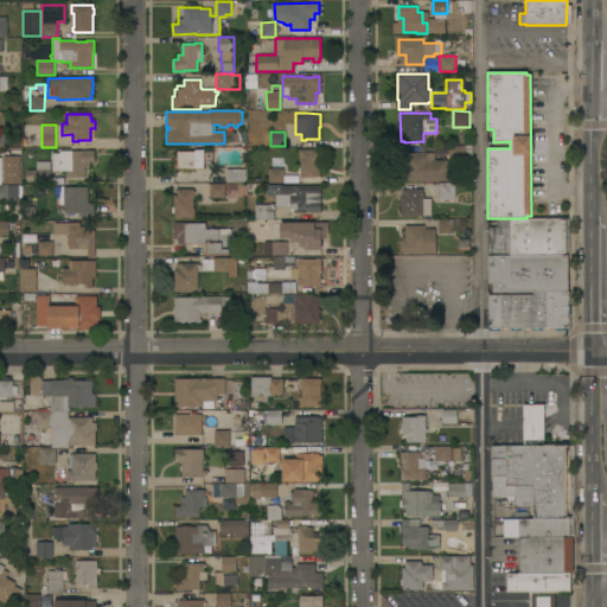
[(472,154),(465,154),(465,161),(448,161),(448,146),(464,146),(464,145),(472,145),(472,154)]
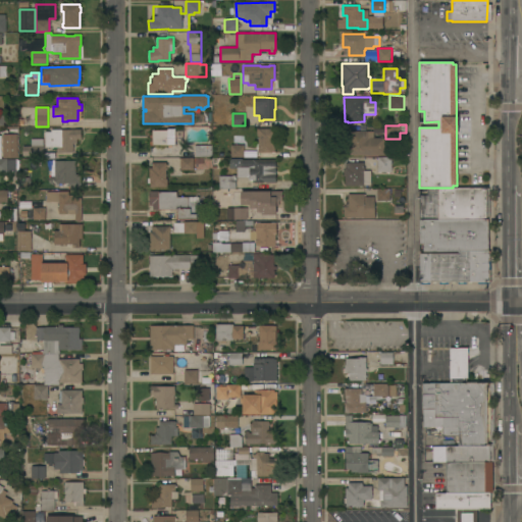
[(175,127),(175,145),(150,145),(150,135),(152,135),(152,129),(167,129),(167,127),(175,127)]
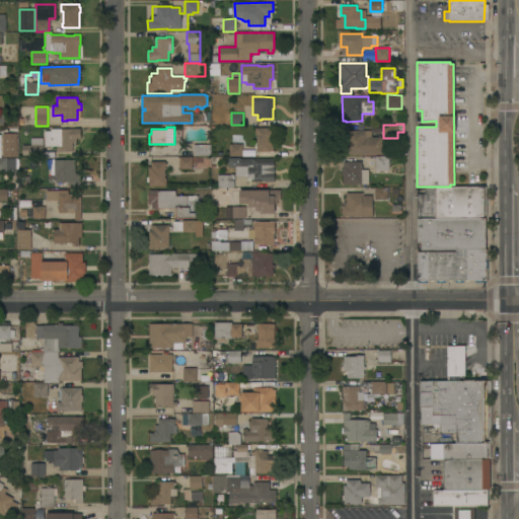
[(174,128),(182,128),(182,144),(174,144),(174,128)]
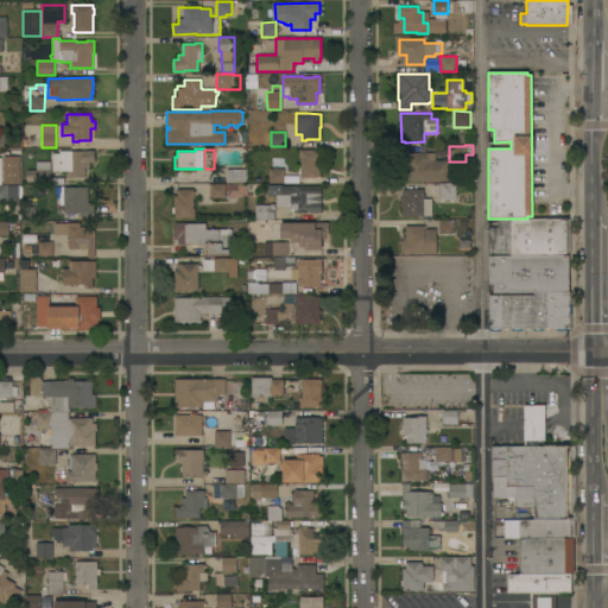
[(321,150),(321,164),(320,164),(320,177),(301,178),(301,158),(299,158),(299,150),(321,150)]
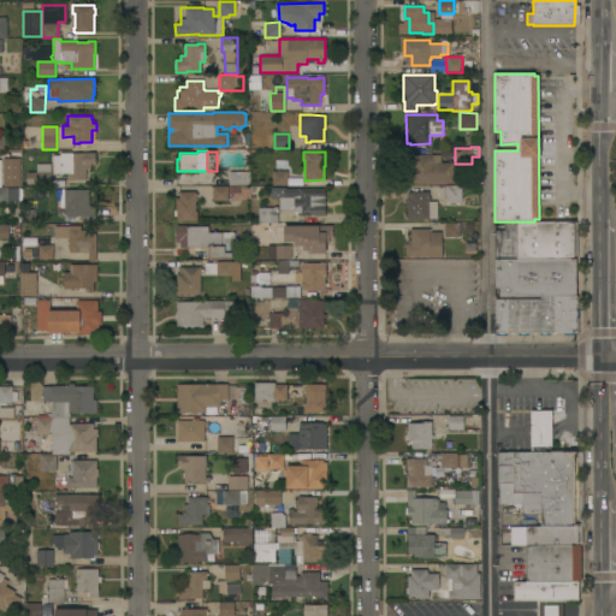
[(95,164),(90,164),(90,169),(86,170),(86,181),(66,181),(66,173),(53,173),(52,155),(60,155),(60,153),(95,153),(95,164)]
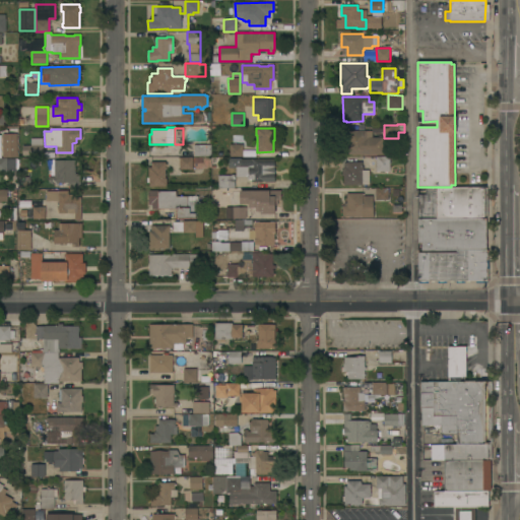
[(372,137),(383,137),(383,154),(343,155),(343,131),(372,130),(372,137)]
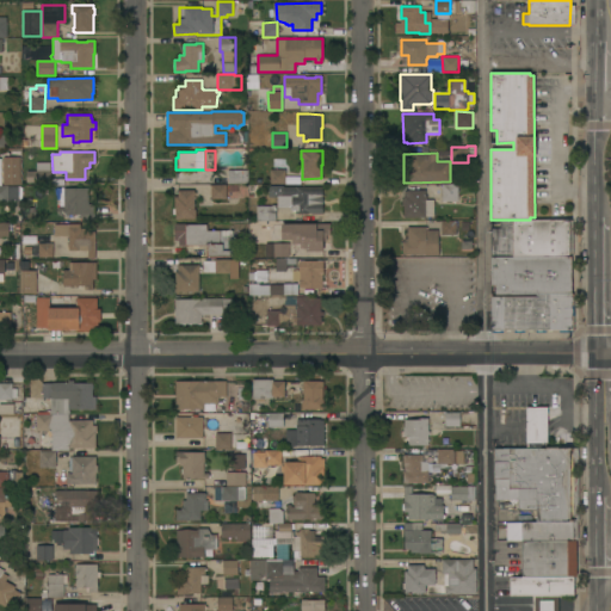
[(20,184),(4,184),(2,156),(20,156),(20,184)]
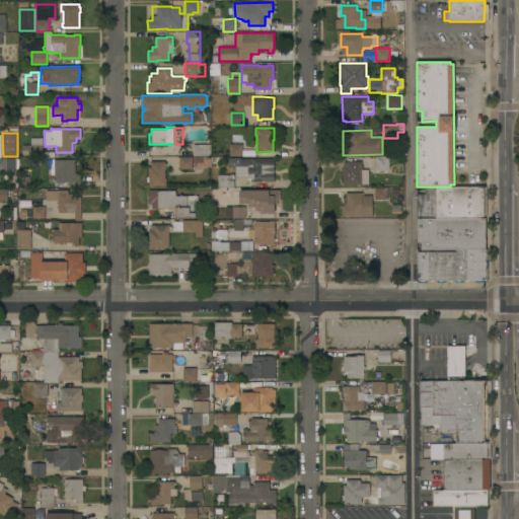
[(30,145),(30,138),(43,138),(43,152),(55,151),(55,157),(43,157),(30,157),(30,154),(22,155),(22,145),(30,145)]
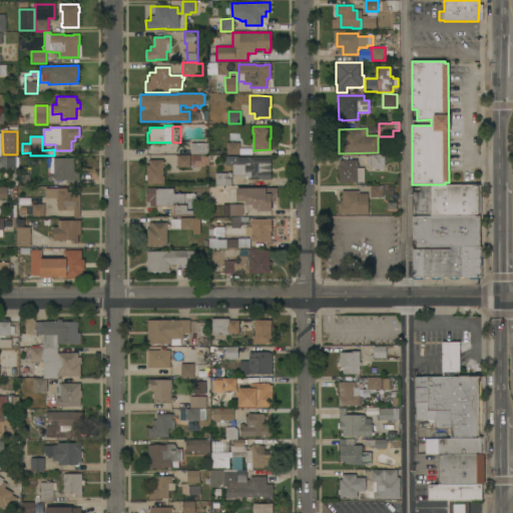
[(207,142),(207,154),(191,154),(191,142),(207,142)]
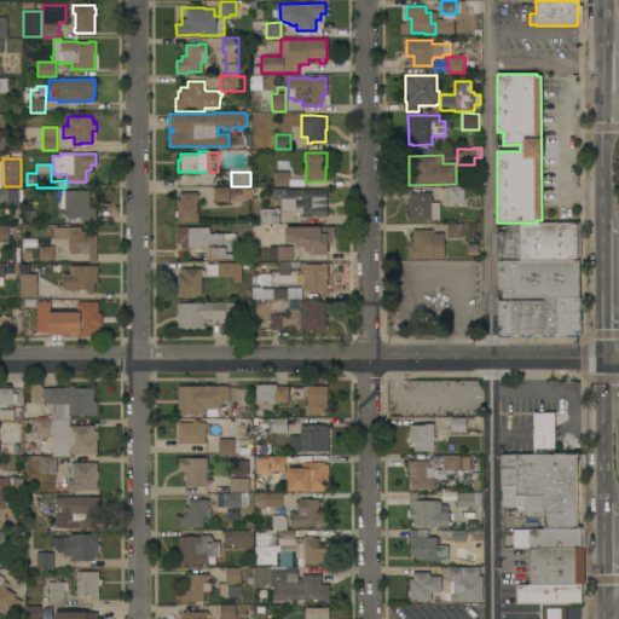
[(273,186),(273,172),(289,172),(289,186),(273,186)]
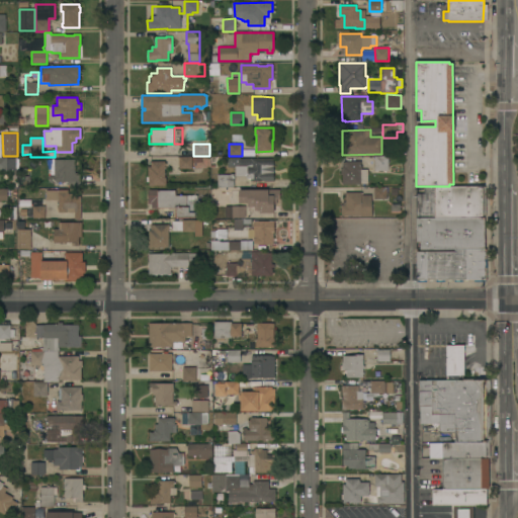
[(192,169),(178,169),(178,157),(191,156),(192,169)]
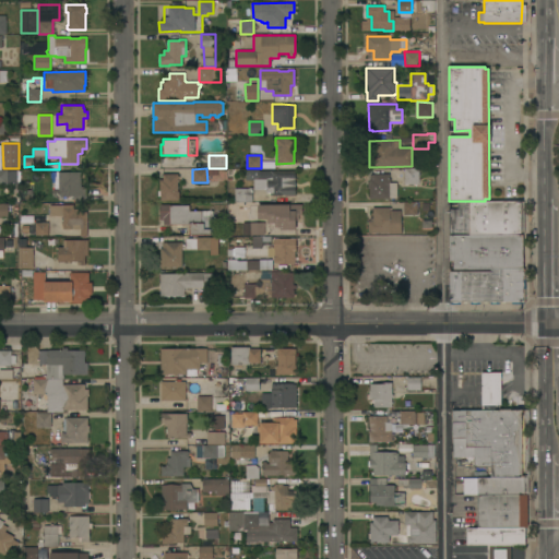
[(404,185),(404,168),(418,168),(418,183),(404,185)]
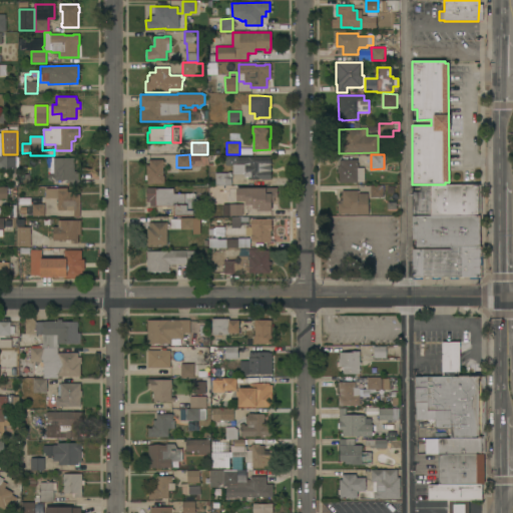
[(0,155),(16,155),(16,167),(0,167),(0,155)]
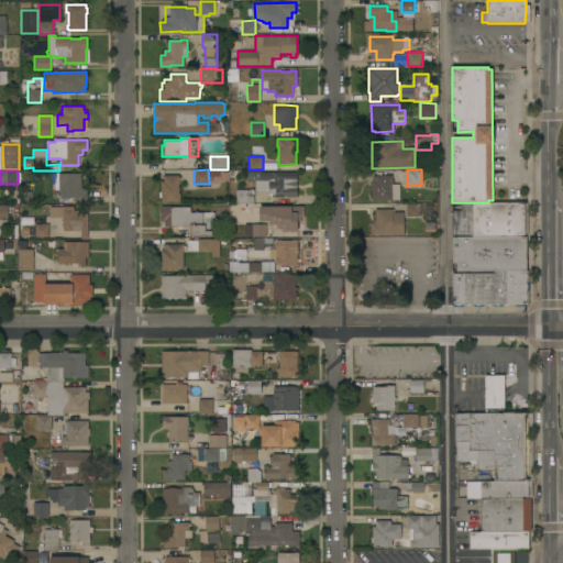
[(297,197),(273,197),(273,194),(266,194),(266,190),(255,190),(255,183),(246,183),(246,172),(261,172),(297,172),(297,197)]
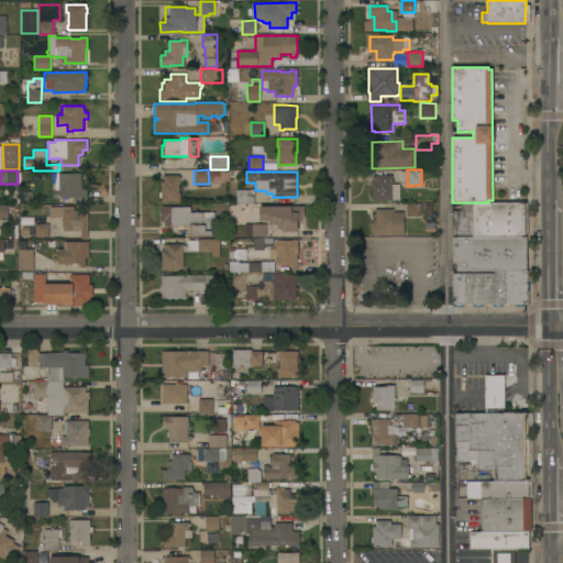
[(81,188),(87,188),(87,202),(75,202),(75,198),(53,198),(53,191),(58,191),(58,174),(81,173),(81,188)]
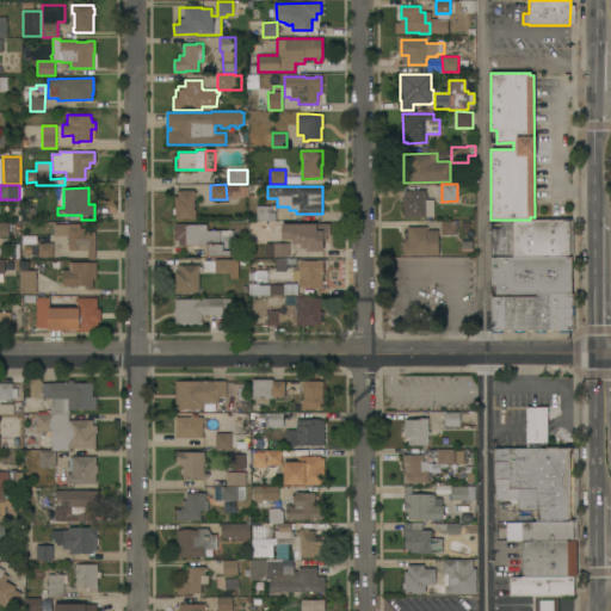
[(193,190),(193,209),(196,209),(196,218),(176,218),(174,215),(172,215),(172,209),(174,208),(174,197),(178,197),(178,190),(193,190)]
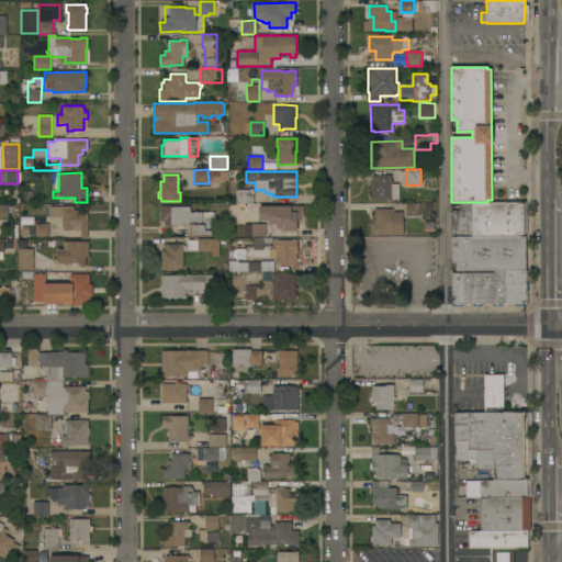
[(371,200),(371,190),(370,190),(369,182),(371,182),(371,180),(371,176),(391,175),(391,180),(392,180),(392,183),(398,183),(398,199),(391,199),(391,200),(371,200)]
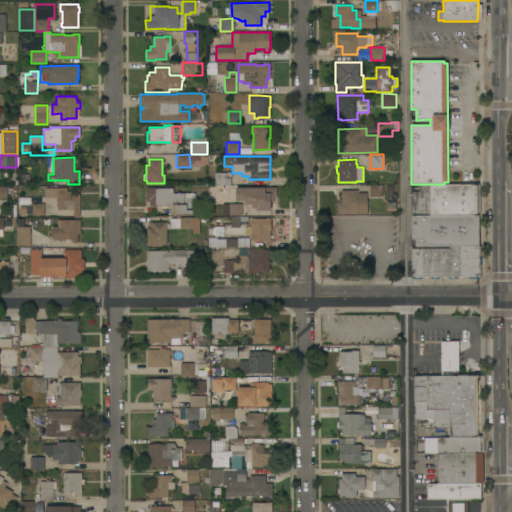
[(214,185),(214,173),(227,173),(227,172),(231,172),(230,186),(214,185)]
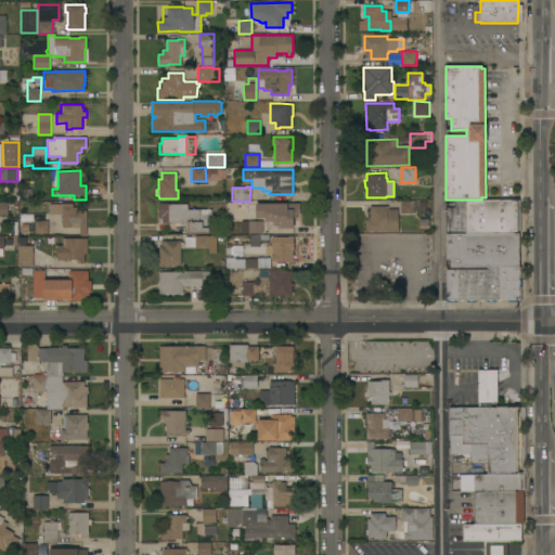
[(446,207),(454,207),(453,199),(481,199),(519,199),(520,232),(519,232),(447,233),(446,207)]
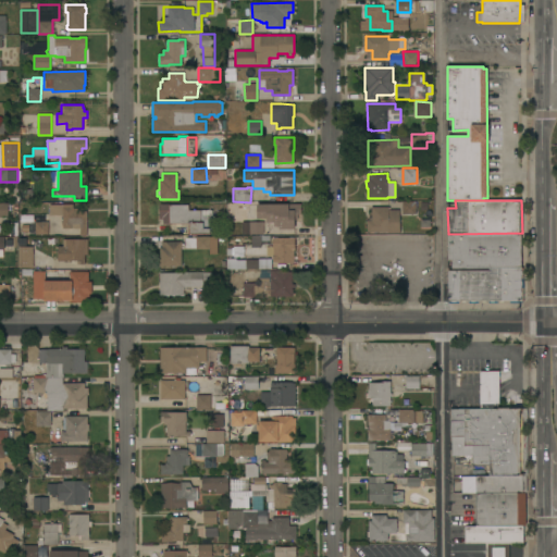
[(416,201),(416,214),(401,214),(401,211),(400,211),(400,202),(401,202),(401,201),(416,201)]
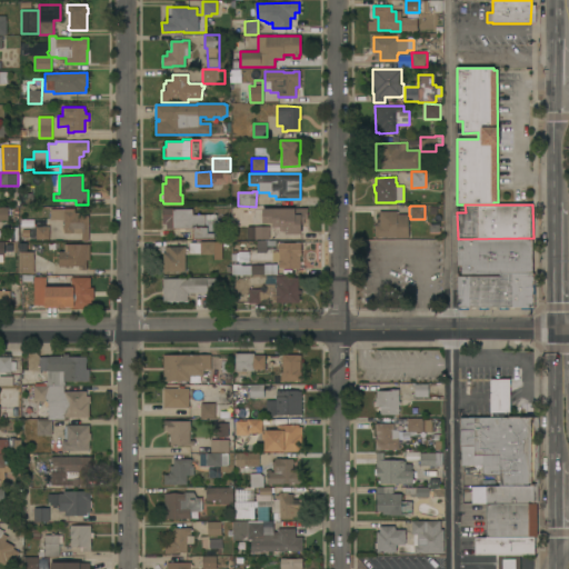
[(192,215),(215,215),(215,223),(220,222),(220,233),(215,233),(215,238),(192,239),(192,229),(185,229),(185,231),(179,231),(179,229),(166,229),(166,223),(162,223),(162,208),(172,208),(172,209),(192,209),(192,215)]
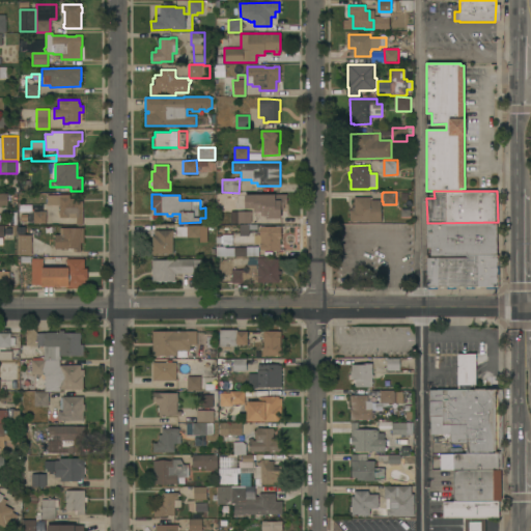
[(82,224),(76,224),(76,218),(59,218),(59,205),(47,205),(47,195),(70,195),(70,198),(76,198),(76,201),(82,201),(82,224)]
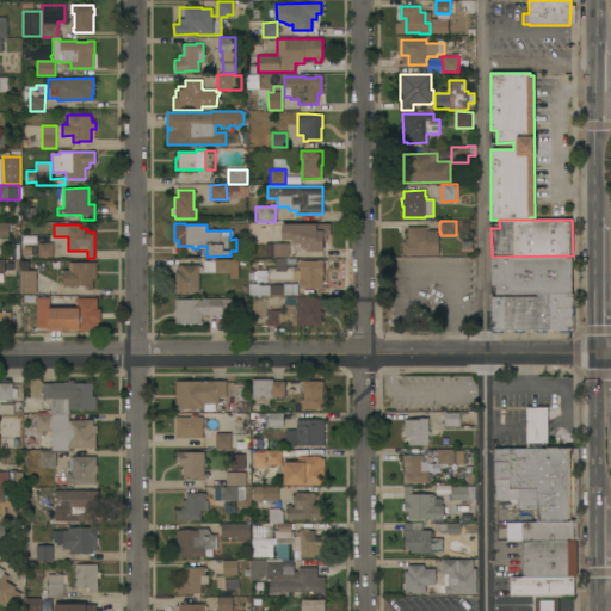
[(301,224),(322,224),(322,252),(312,252),(312,247),(301,247),(301,224)]
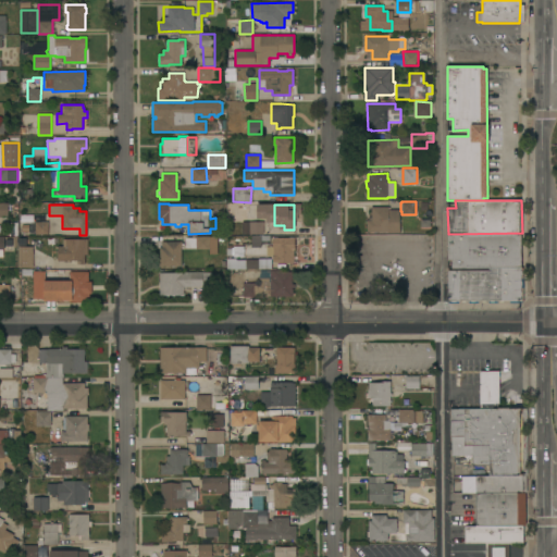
[(388,207),(388,210),(399,210),(399,233),(387,233),(387,232),(367,232),(367,220),(368,220),(369,218),(370,218),(371,217),(371,207),(388,207)]
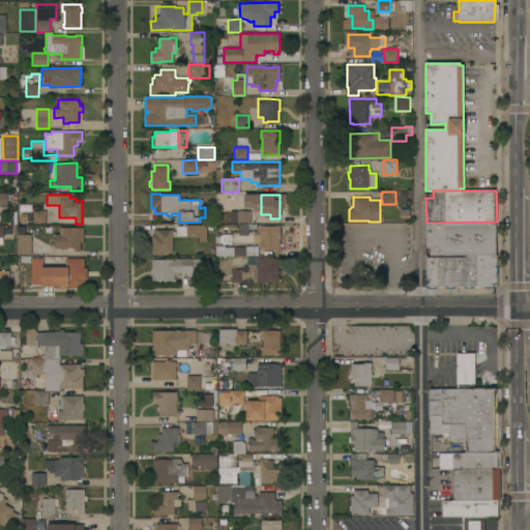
[(224,212),(226,212),(226,221),(225,221),(225,222),(217,222),(217,199),(224,199),(224,212)]
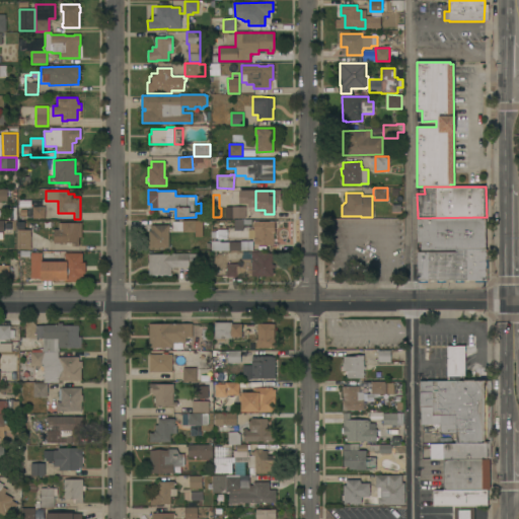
[(45,206),(45,218),(32,218),(32,207),(45,206)]
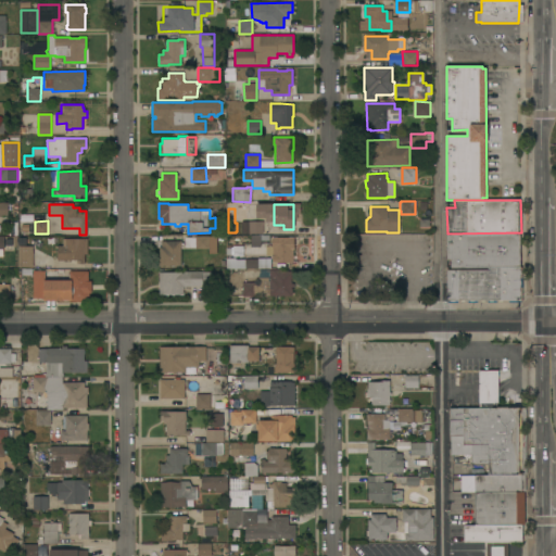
[(249,222),(263,222),(263,224),(264,224),(264,232),(263,232),(263,234),(249,234),(249,222)]
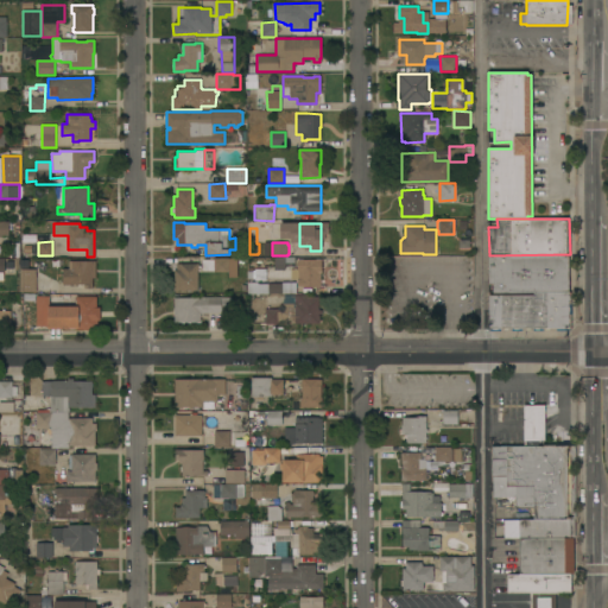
[(569,254),(569,292),(532,292),(492,293),(492,284),(489,284),(489,255),(569,254)]
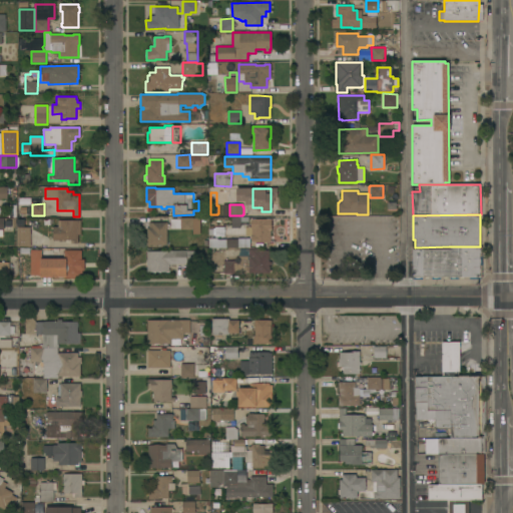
[(232,217),(247,216),(247,223),(232,224),(232,217)]
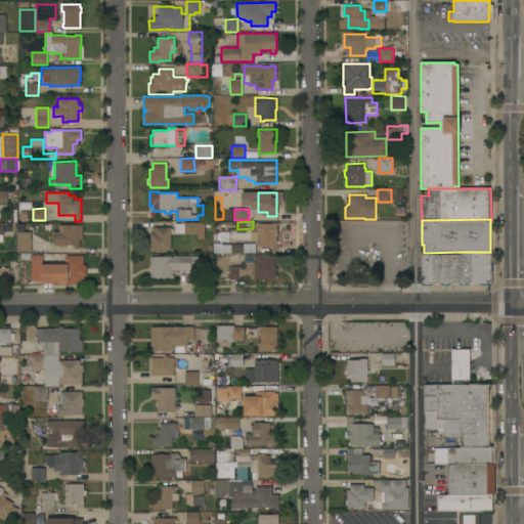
[(197,234),(184,234),(184,233),(174,233),(174,224),(184,224),(184,222),(197,222),(197,234)]
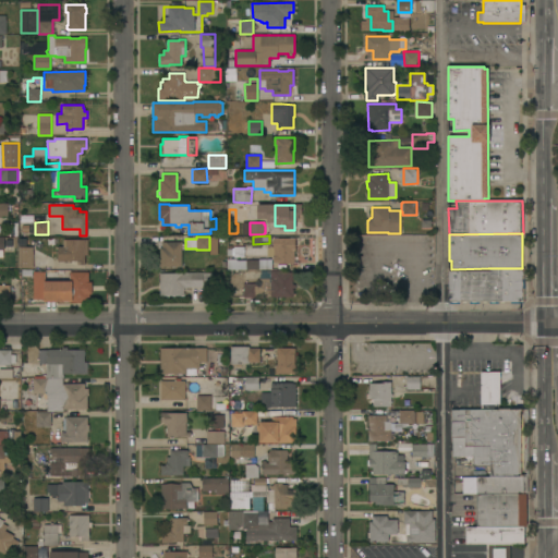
[(294,263),(274,263),(274,256),(267,256),(267,247),(274,247),(274,239),(294,238),(294,250),(294,263)]
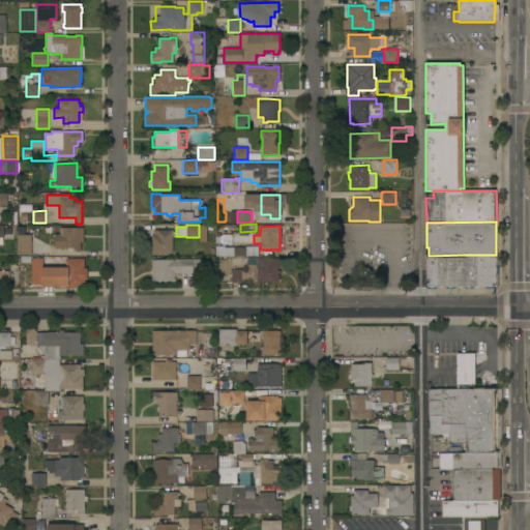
[(81,242),(81,252),(71,252),(71,247),(54,247),(54,234),(60,234),(60,227),(83,227),(83,242),(81,242)]
